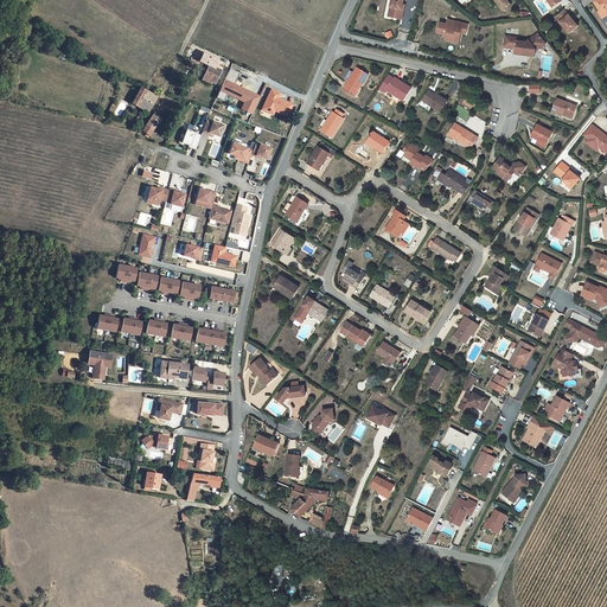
[(391,17),(402,19),(403,10),(402,8),(402,4),(403,0),(391,0),(390,5),(394,5),(391,17)]
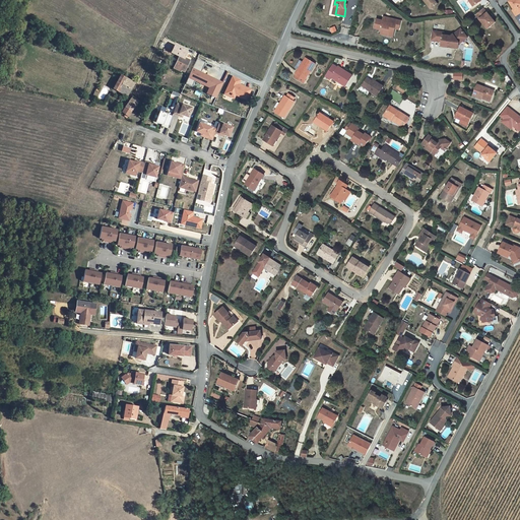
[(438,4),(435,0),(424,0),(432,9),(438,4)]
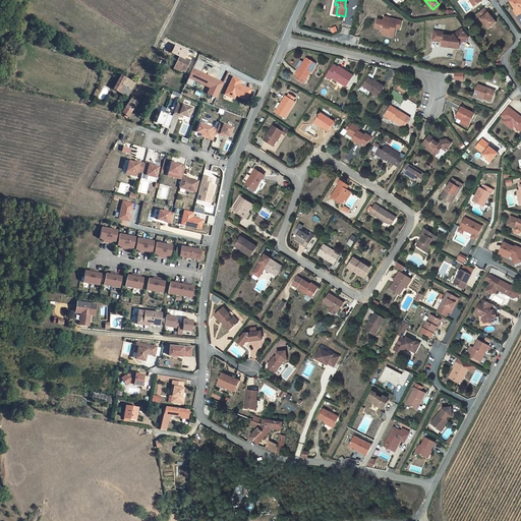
[(520,12),(520,1),(520,0),(511,0),(512,0),(510,1),(515,9),(517,12),(520,13),(520,12)]
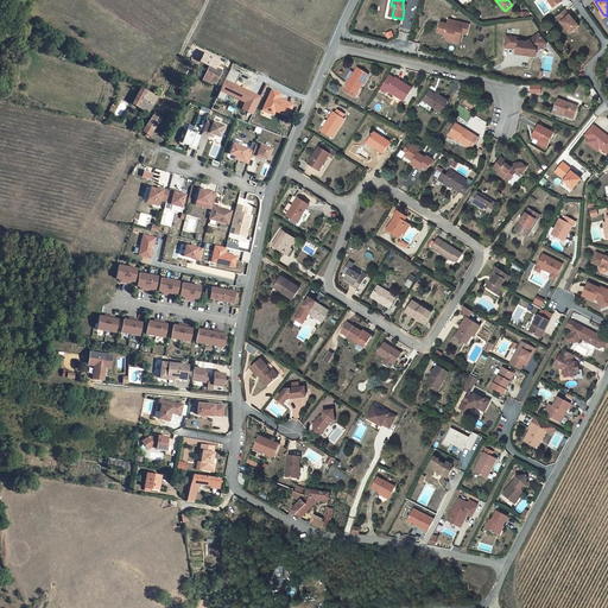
[(570,14),(565,10),(559,14),(564,20),(570,14)]
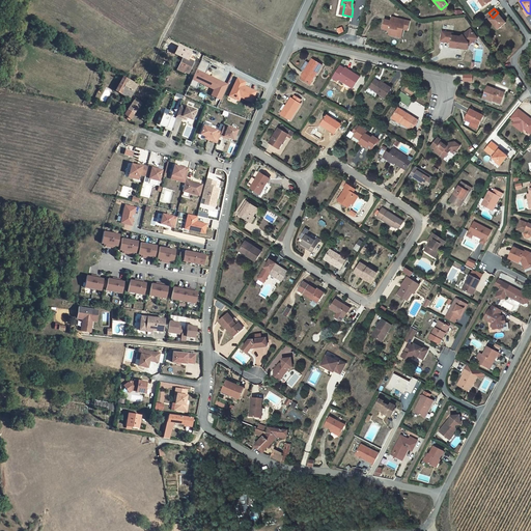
[(506,23),(498,12),(493,18),(488,12),(485,15),(498,29),(506,23)]
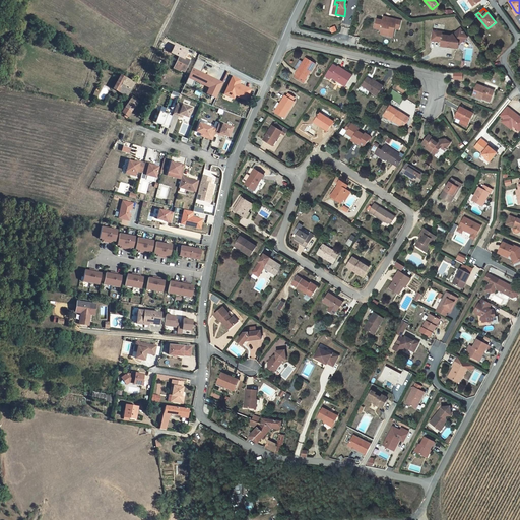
[(399,29),(401,21),(390,18),(389,22),(383,20),(380,20),(379,26),(383,27),(384,29),(383,35),(387,36),(388,31),(394,34),(395,28),(399,29)]
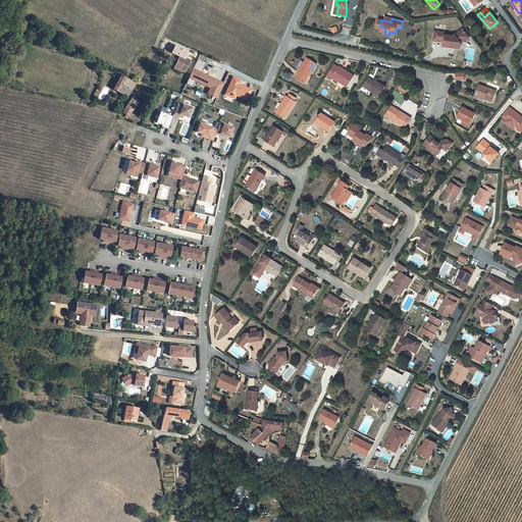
[(382,34),(384,35),(385,30),(384,28),(380,27),(381,20),(378,19),(376,28),(383,30),(382,34)]
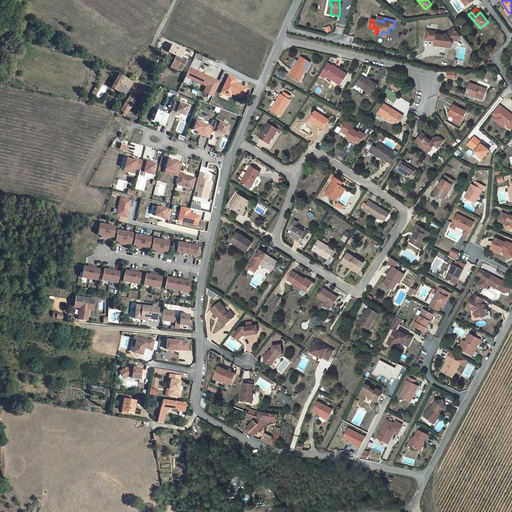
[(445,47),(448,47),(452,44),(452,42),(451,40),(458,35),(454,28),(444,35),(437,34),(437,33),(427,31),(426,40),(436,41),(436,42),(439,46),(442,46),(442,45),(445,46),(445,47)]
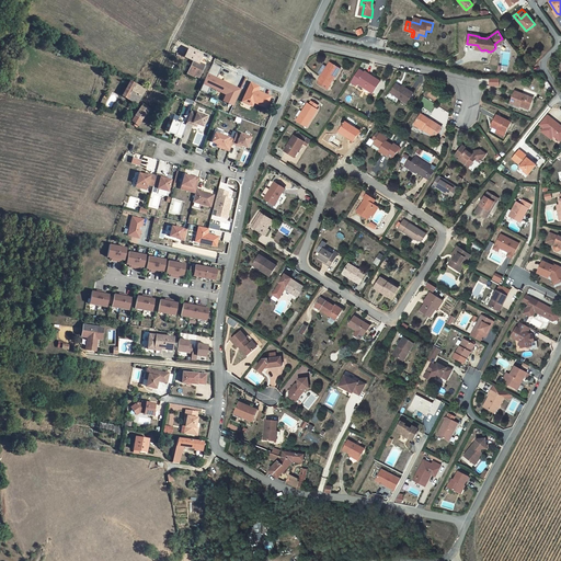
[(194,61),(190,68),(192,69),(191,73),(195,76),(198,78),(204,66),(198,63),(202,57),(189,50),(186,57),(194,61)]
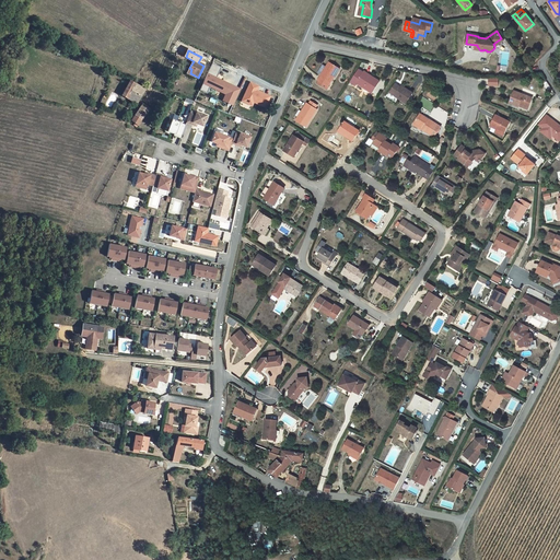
[(328,86),(339,69),(329,62),(326,67),(323,65),(318,73),(322,74),(318,81),(319,81),(318,84),(327,90),(329,86),(328,86)]
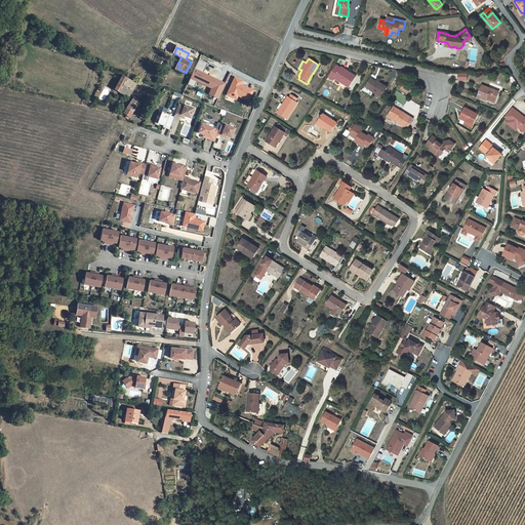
[(208,77),(202,74),(207,64),(199,61),(188,84),(194,87),(196,82),(204,85),(208,77)]
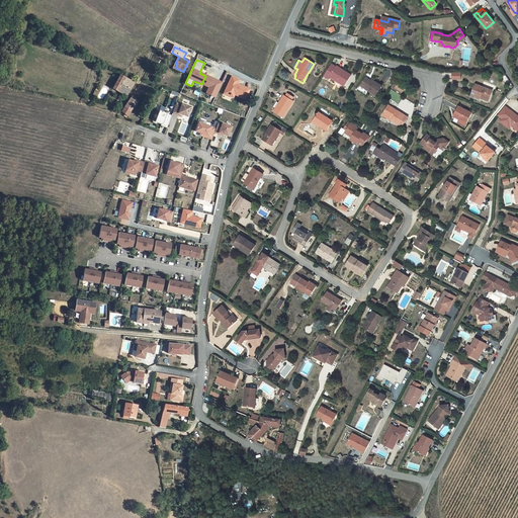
[(329,79),(330,77),(344,86),(351,75),(337,66),(336,67),(332,65),(325,76),(329,79)]
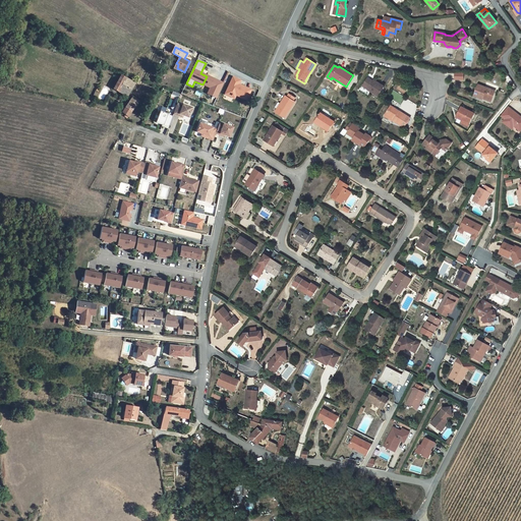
[(135,83),(121,75),(114,89),(128,97),(135,83)]
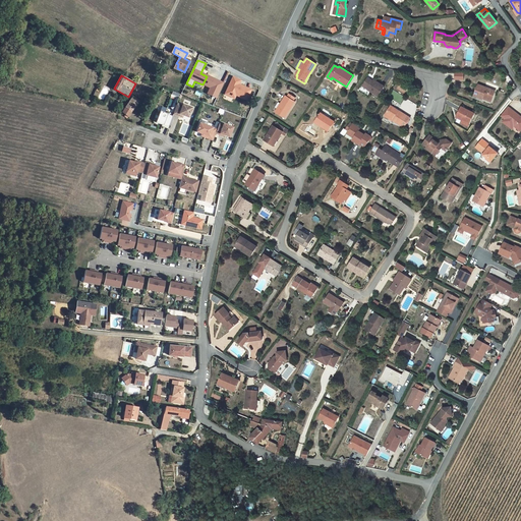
[(210,89),(214,79),(207,76),(203,84),(210,89)]
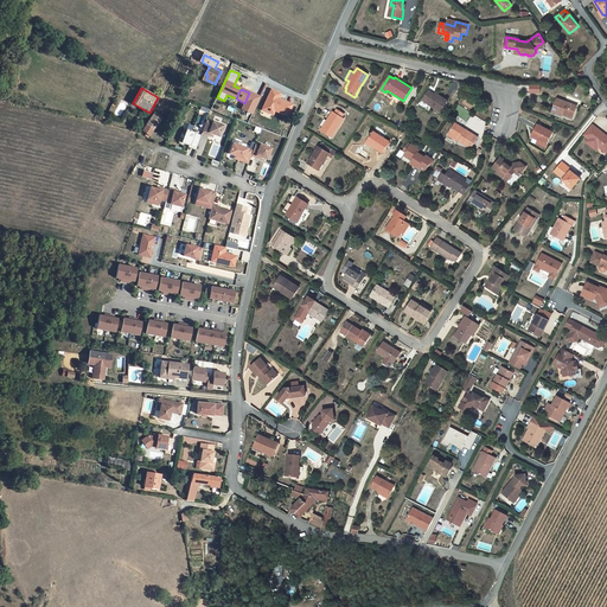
[(274,113),(275,112),(287,117),(293,106),(281,100),(281,101),(278,100),(279,98),(280,94),(272,90),(263,108),(274,113)]
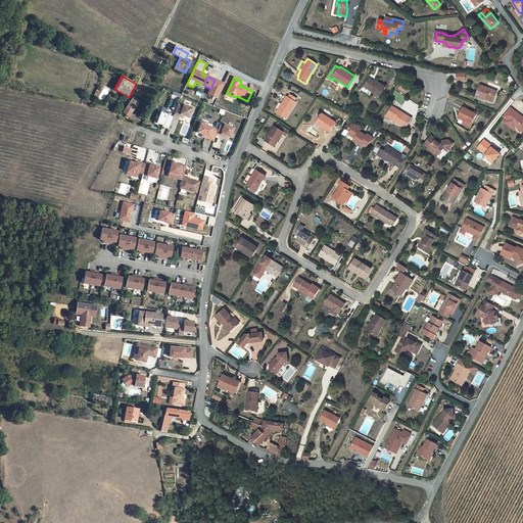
[(369,90),(380,96),(385,87),(375,81),(374,82),(369,79),(365,85),(366,86),(370,88),(369,89),(369,90)]
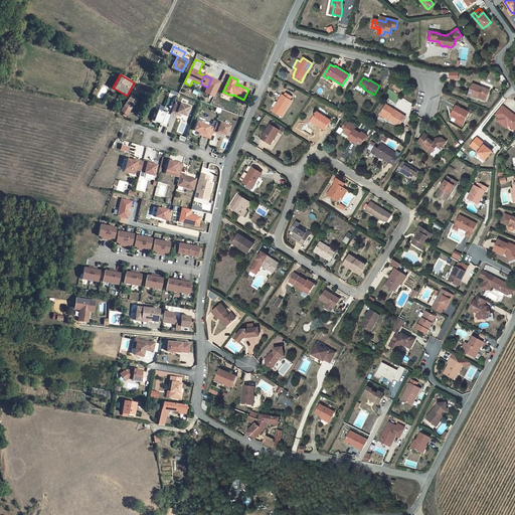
[(214,98),(220,82),(211,78),(207,88),(205,93),(214,98)]
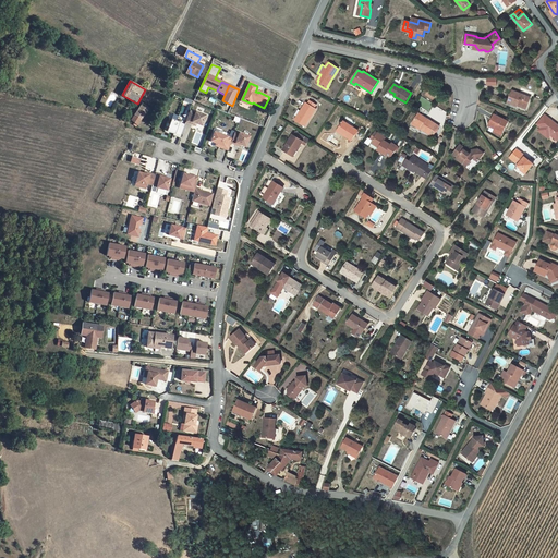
[(531,97),(512,91),(507,102),(517,107),(517,106),(518,104),(526,107),(531,97)]
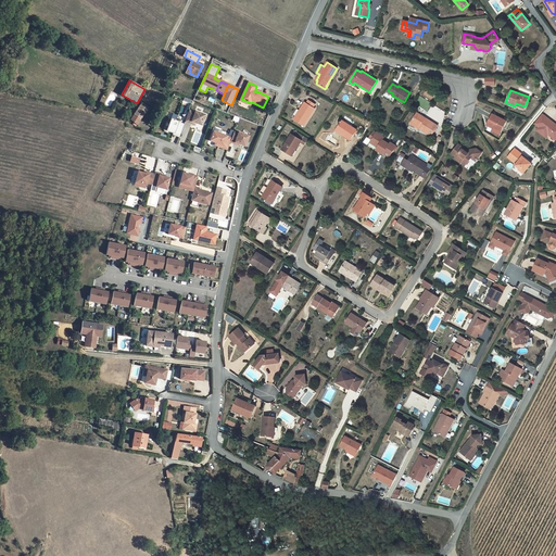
[(294,119),(304,126),(315,109),(313,108),(315,104),(308,100),(306,103),(305,102),(294,119)]
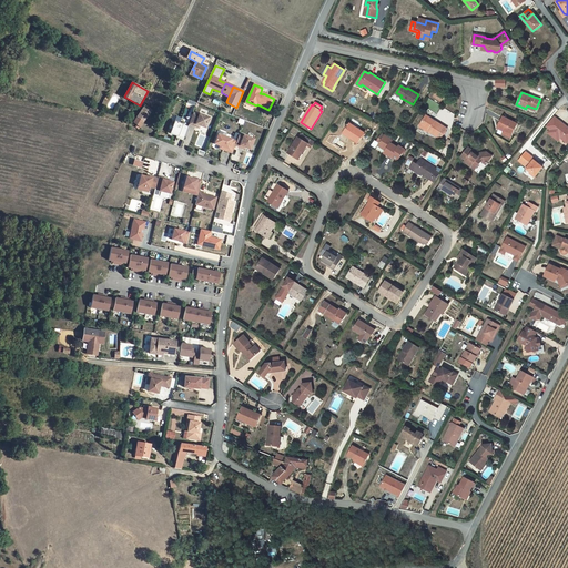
[(151,111),(144,107),(139,115),(133,122),(137,125),(135,128),(138,130),(140,128),(143,122),(151,111)]
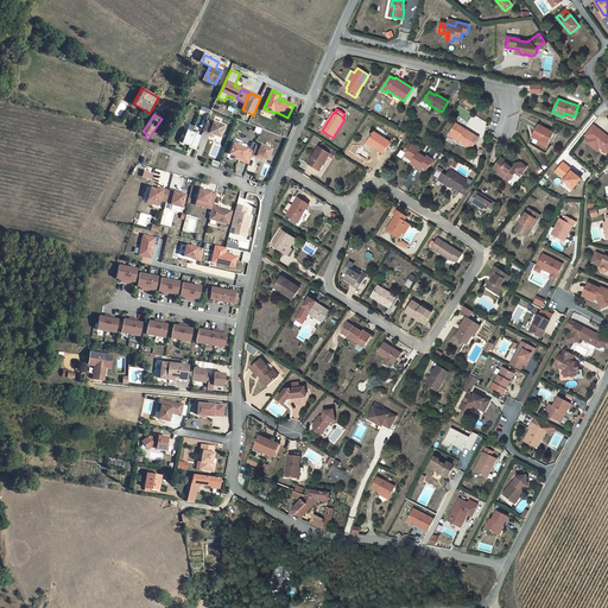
[(477,144),(489,124),(473,114),(468,124),(463,121),(462,125),(472,130),(473,127),(477,130),(475,134),(480,137),(476,144),(477,144)]
